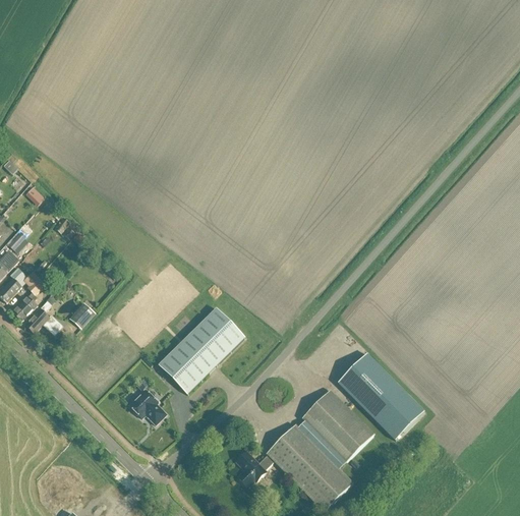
[(17,167),(8,159),(3,165),(12,173),(17,167)]
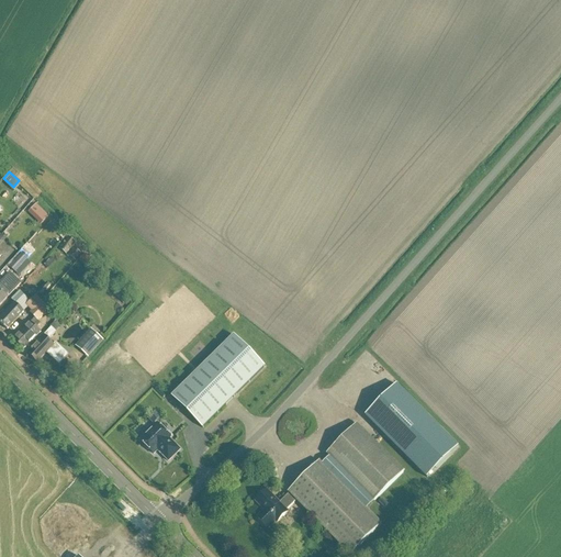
[(66,251),(76,240),(68,233),(58,244),(66,251)]
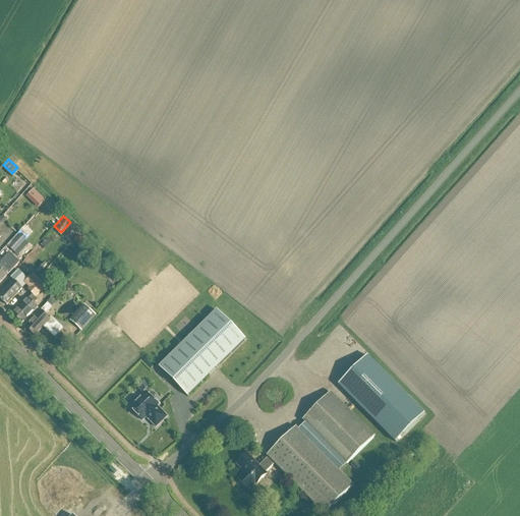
[(24,236),(18,231),(8,243),(13,248),(24,236)]
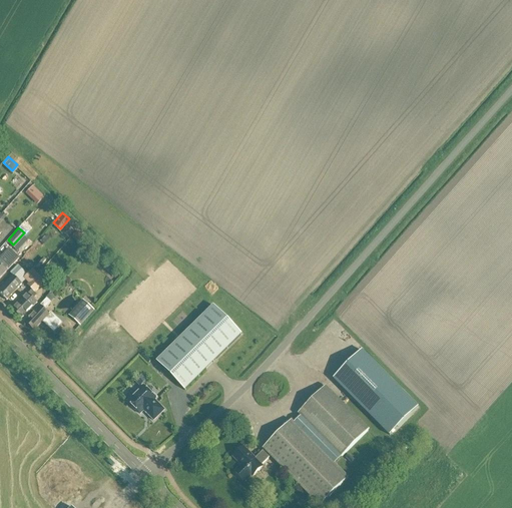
[(35,270),(37,272),(28,281),(26,283),(31,288),(12,307),(21,316),(36,300),(32,296),(36,292),(34,290),(44,280),(42,277),(49,270),(42,263),(35,270)]
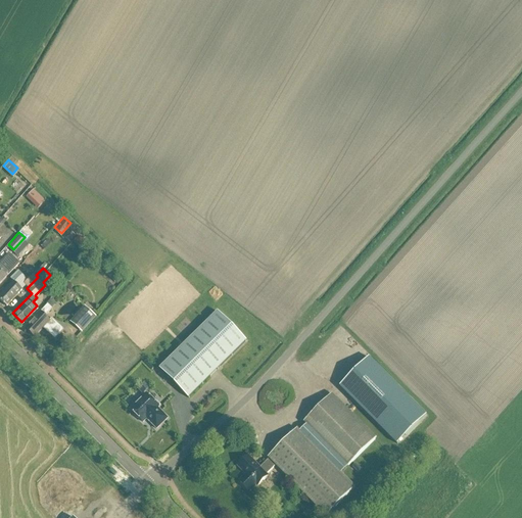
[(24,281),(29,286),(38,277),(36,275),(33,273),(24,281)]
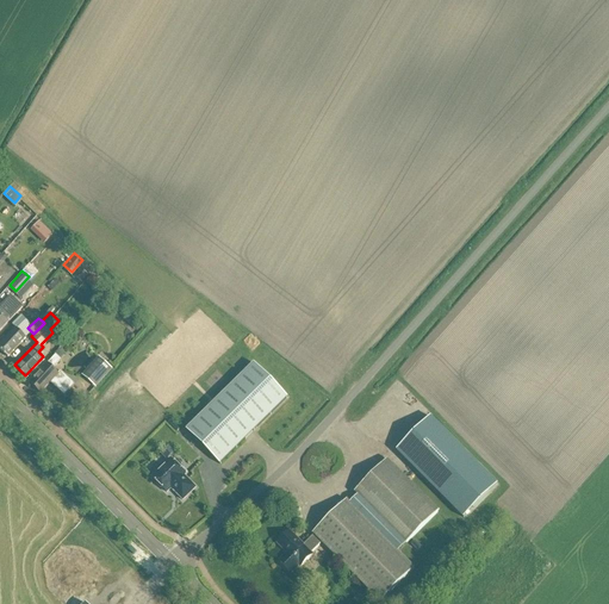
[(26,330),(18,322),(0,340),(0,347),(7,354),(25,335),(24,332),(26,330)]
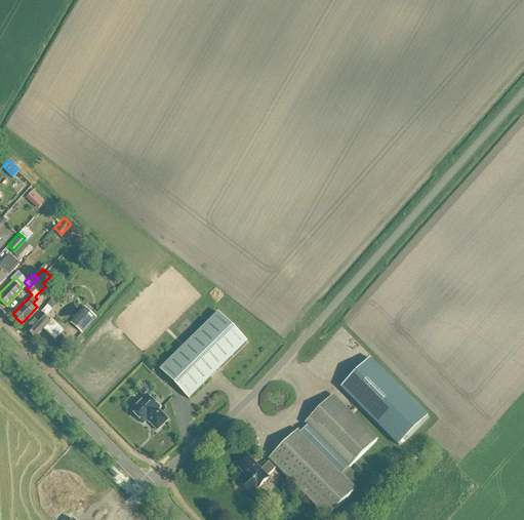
[(52,308),(48,303),(25,326),(34,335),(42,326),(54,337),(64,328),(51,317),(49,319),(45,315),(52,308)]
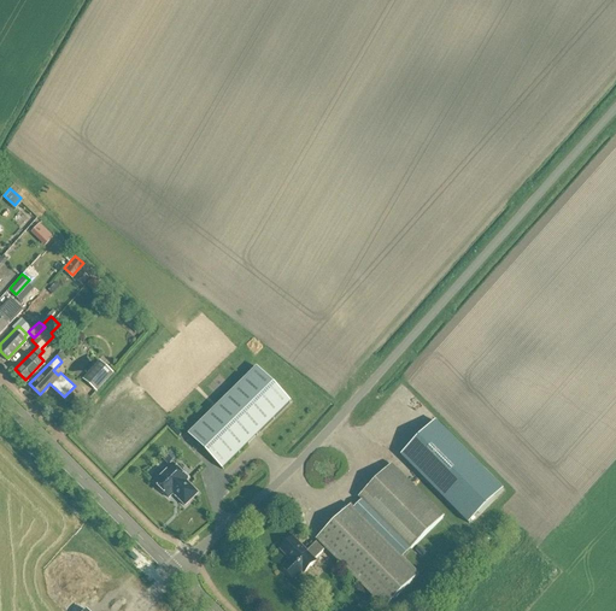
[(94,386),(110,368),(99,358),(83,376),(94,386)]
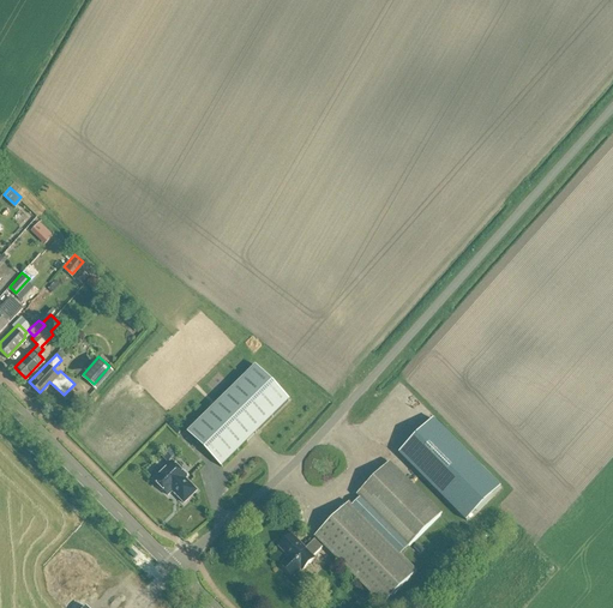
[(254,361),(186,429),(220,463),(288,396),(254,361)]
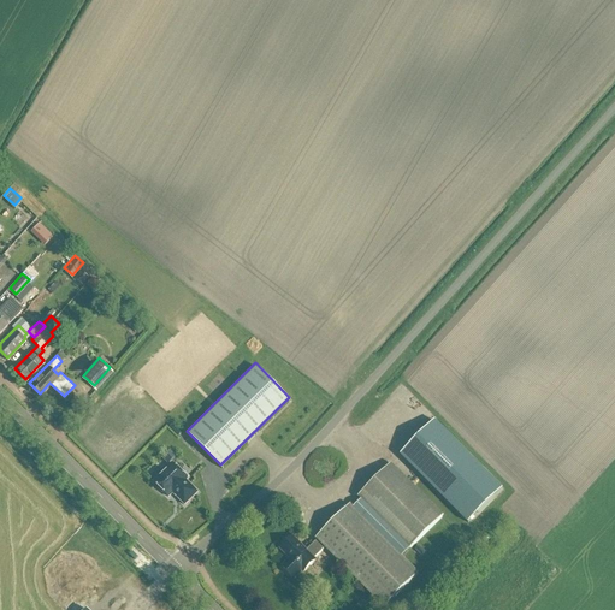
[(433,416),(400,451),(467,519),(501,485),(433,416)]
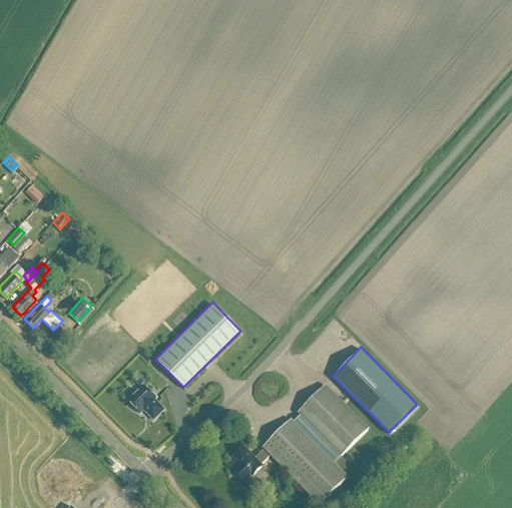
[(142,407),(153,418),(163,407),(153,397),(155,395),(142,382),(126,398),(129,402),(129,404),(133,408),(135,408),(138,411),(142,407)]
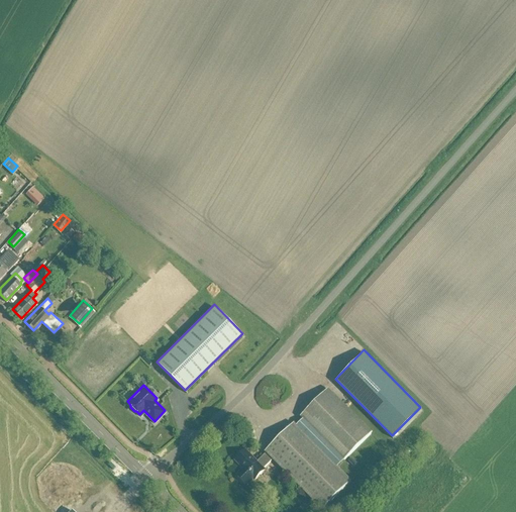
[(326,387),(300,413),(343,457),(371,430),(326,387)]
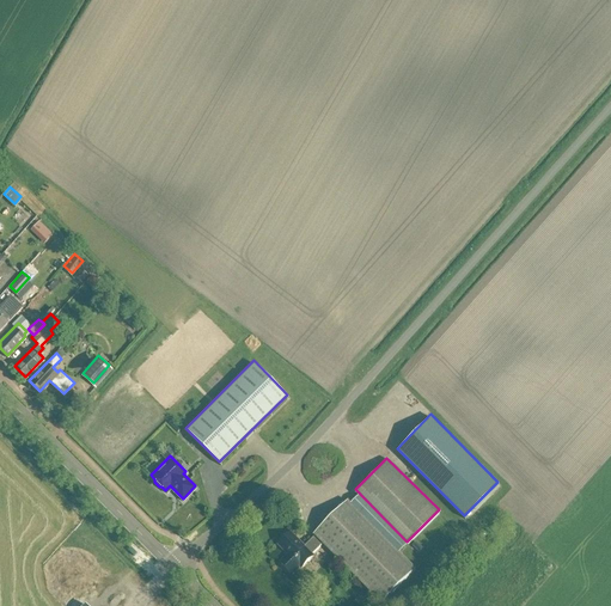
[(311,551),(322,540),(380,600),(415,565),(347,497),(312,532),(313,533),(303,543),(289,528),(276,540),(287,551),(279,559),(291,571),(299,563),(300,564),(312,552),(311,551)]
